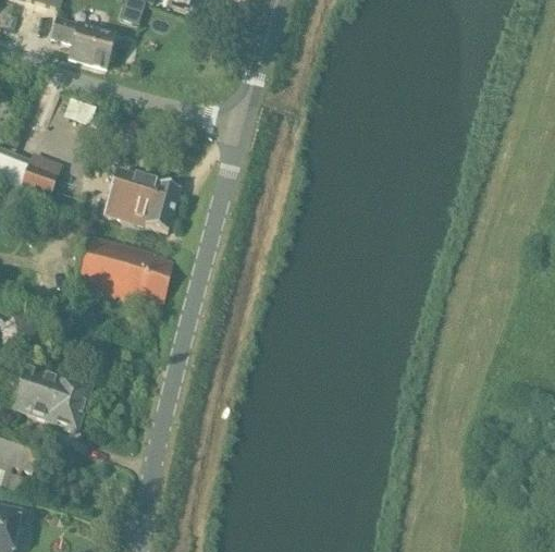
[(126,0),(121,17),(139,23),(146,2),(139,0),(126,0)]
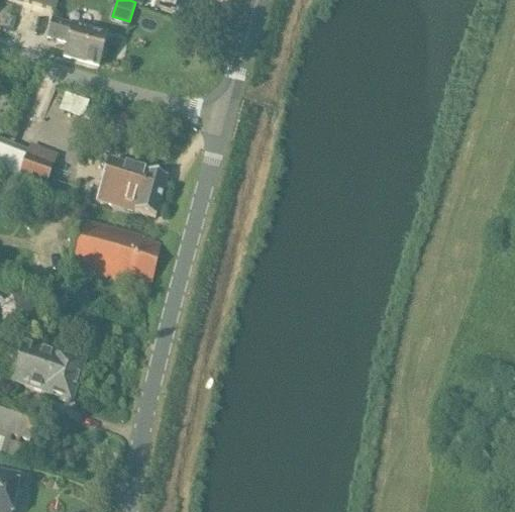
[(185,12),(189,0),(159,0),(158,3),(185,12)]
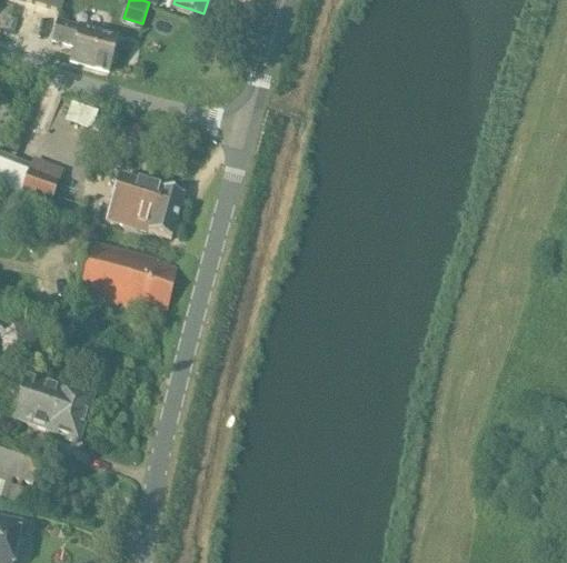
[(110,69),(119,34),(59,18),(53,38),(76,43),(71,59),(110,69)]
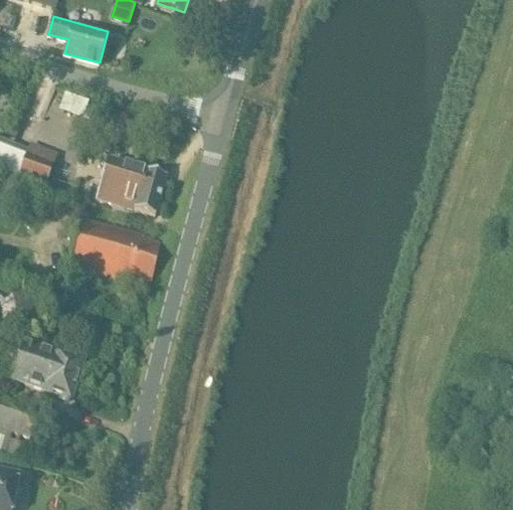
[(89,99),(66,91),(60,108),(83,115),(89,99)]
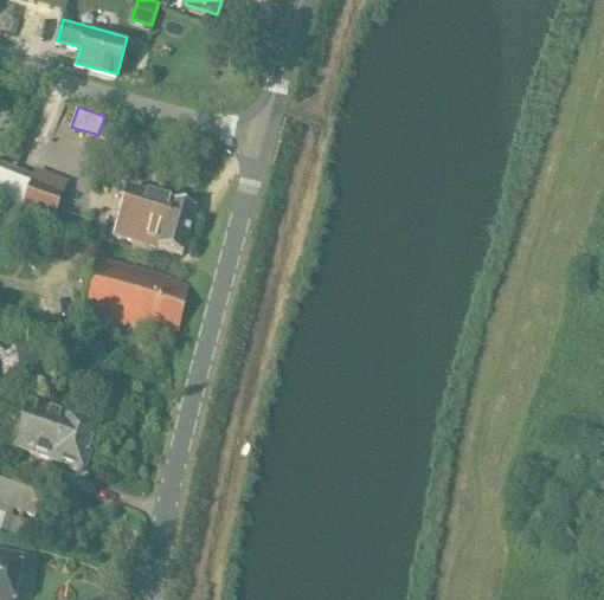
[(0,195),(2,197),(12,173),(0,168),(0,195)]
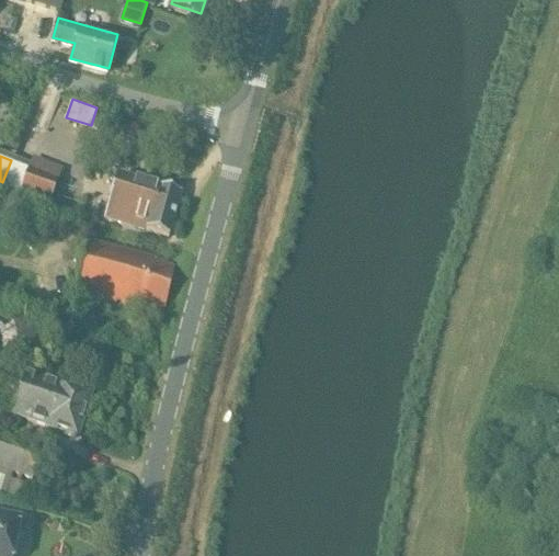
[(57,179),(11,160),(2,182),(20,189),(21,185),(49,197),(57,179)]
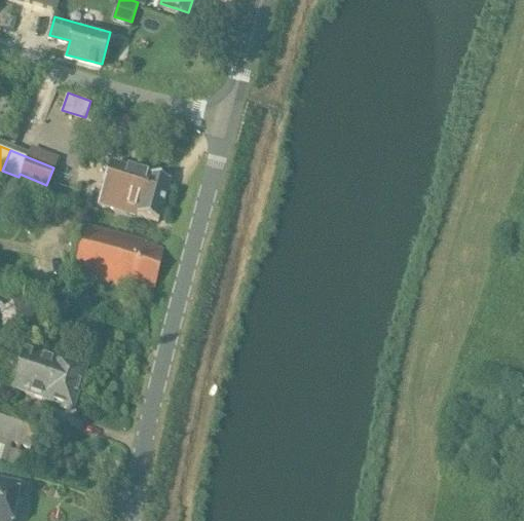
[(158,218),(170,178),(110,161),(99,201),(158,218)]
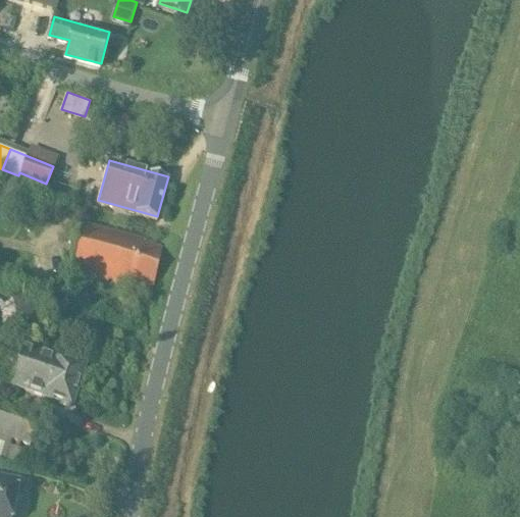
[(152,286),(162,243),(142,238),(142,236),(81,220),(69,267),(131,282),(132,280),(152,286)]
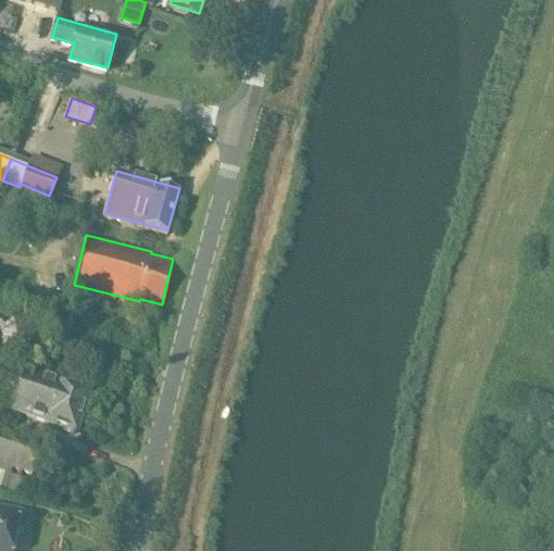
[(75,429),(88,387),(24,366),(0,352),(0,401),(11,408),(75,429)]
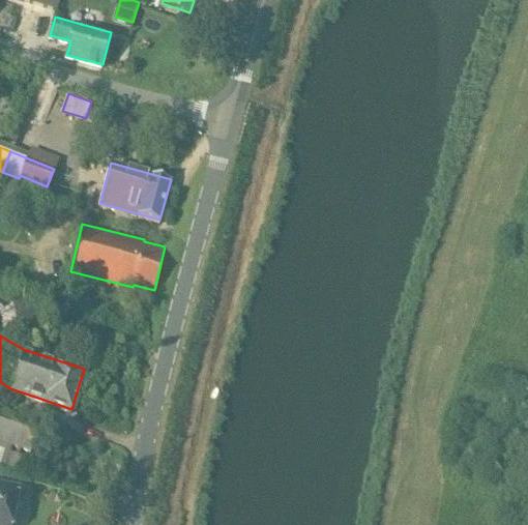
[(0,462),(24,470),(39,418),(0,405),(0,462)]
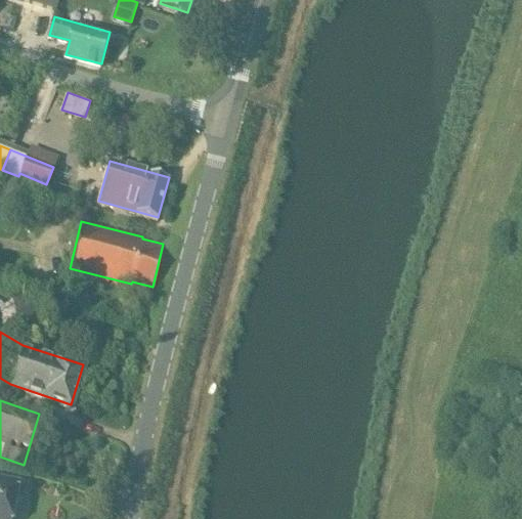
[(0,518),(11,518),(13,510),(18,511),(20,496),(15,495),(18,479),(0,475),(0,518)]
